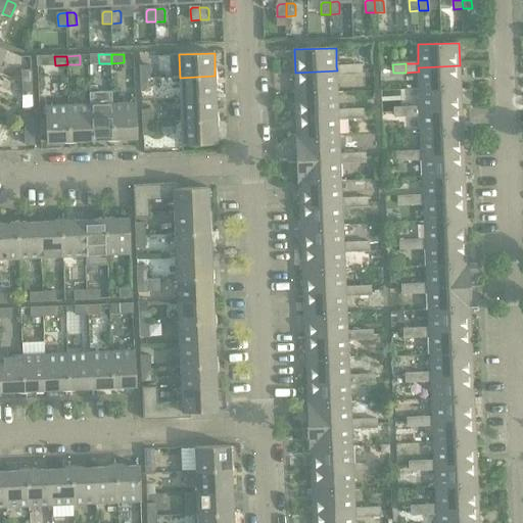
[(141,66),(141,79),(150,79),(149,65),(141,66)]
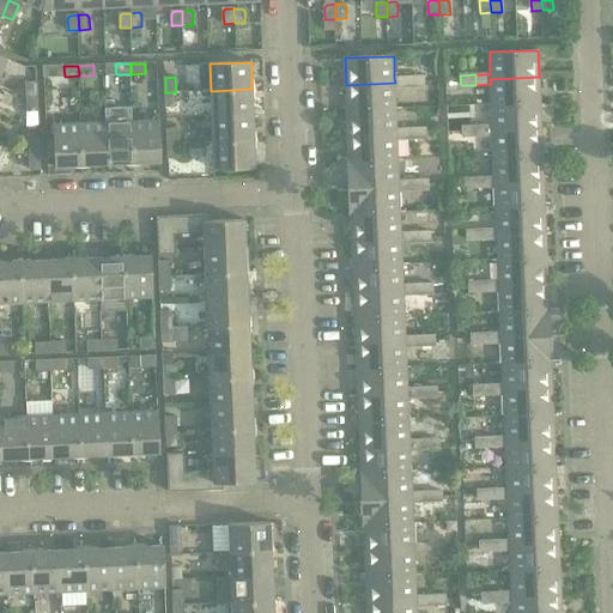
[(395,83),(346,85),(347,110),(395,109),(395,89),(410,87),(410,77),(394,78),(395,83)]
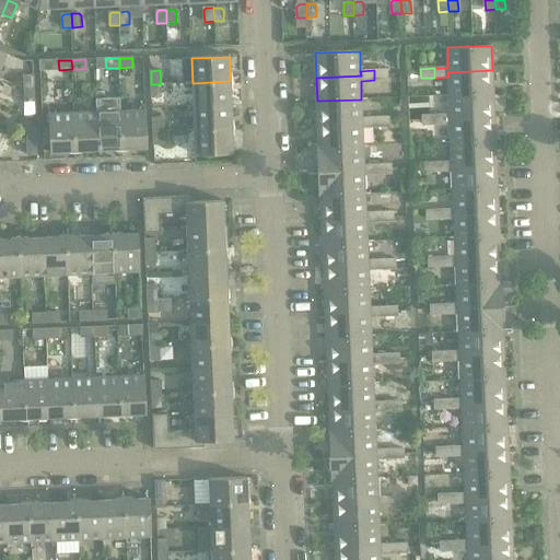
[(388,80),(387,74),(387,70),(374,70),(374,80),(388,80)]
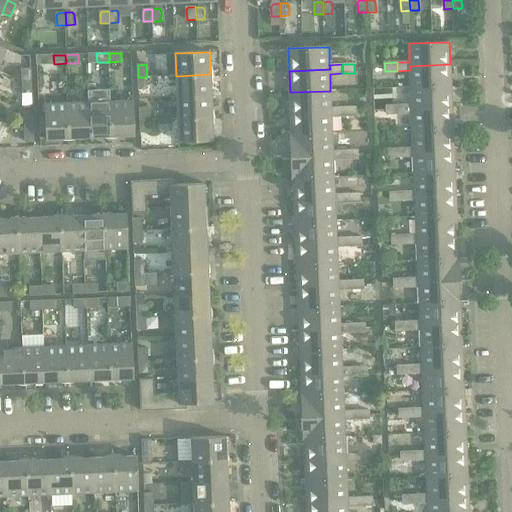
[(450,64),(409,66),(410,70),(410,88),(451,86),(450,64)]
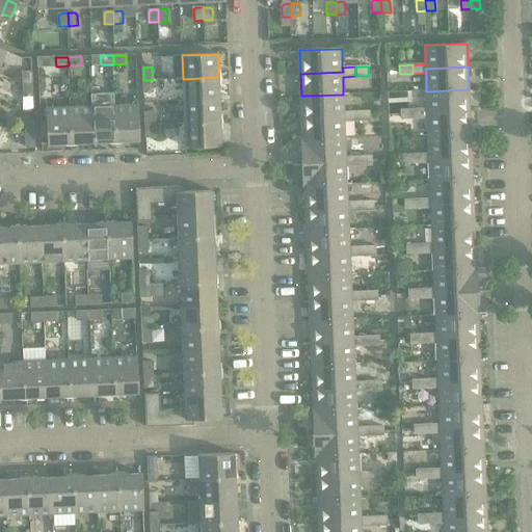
[(23,72),(24,84),(32,84),(32,72),(23,72)]
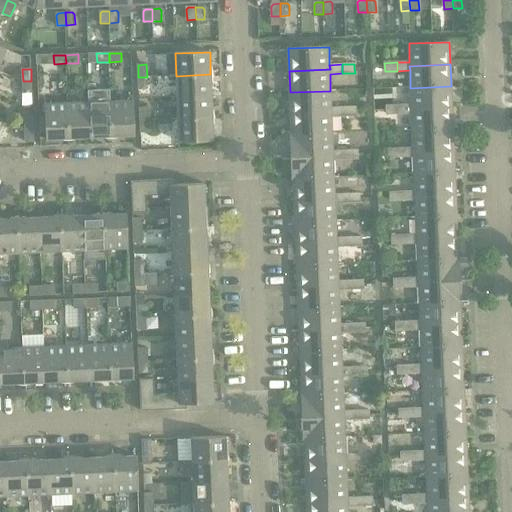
[(210,74),(176,76),(177,97),(211,96),(210,74)]
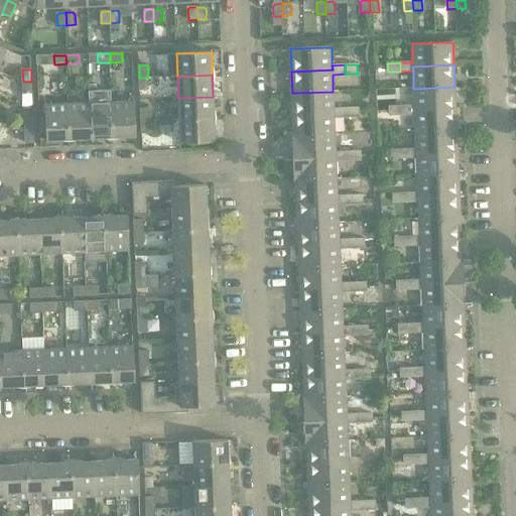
[(148,78),(139,78),(140,90),(148,90),(148,78)]
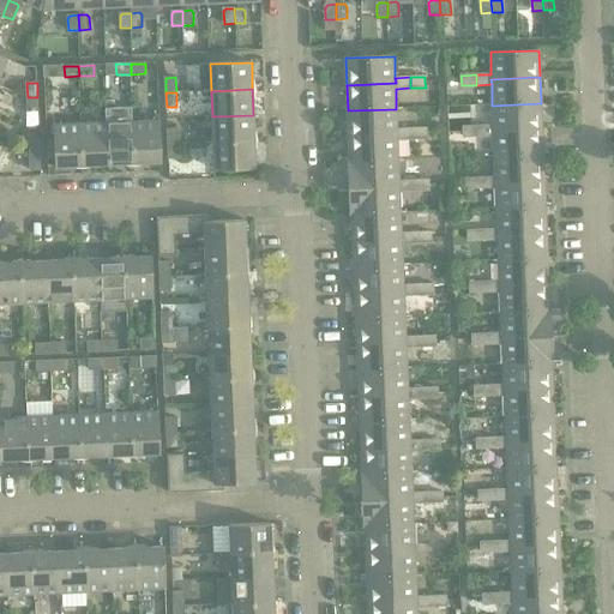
[(37,97),(28,97),(28,113),(38,112),(37,97)]
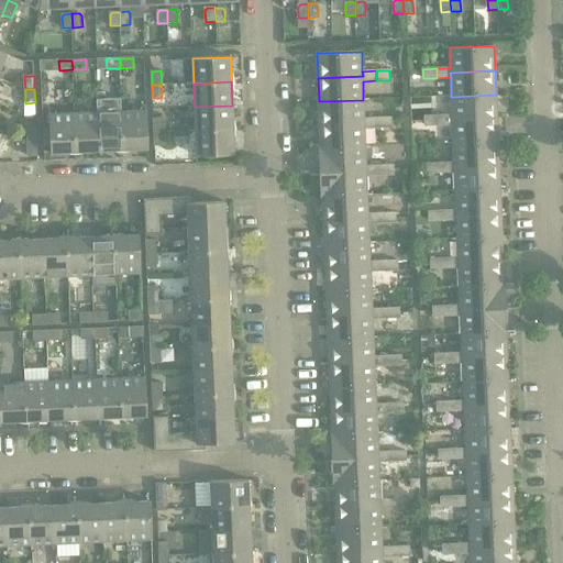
[(452,116),(439,116),(439,125),(452,124),(452,120),(497,119),(496,95),(451,97),(452,116)]
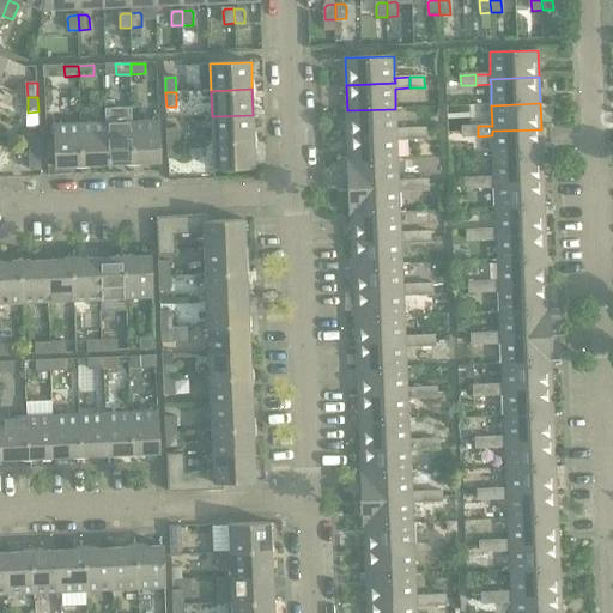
[(395,109),(347,110),(349,137),(396,134),(396,129),(395,109)]
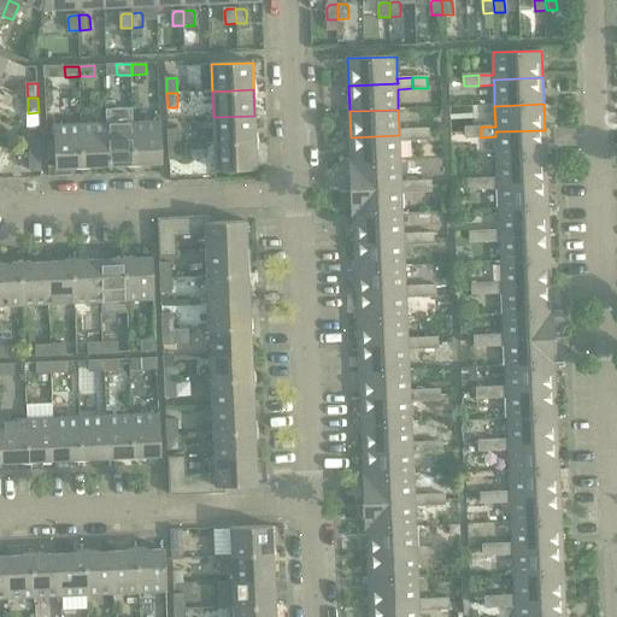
[(254,116),(213,117),(215,144),(256,141),(254,116)]
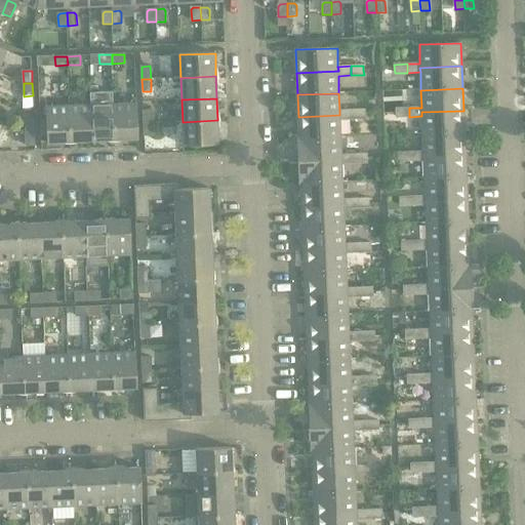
[(136,104),(113,105),(115,139),(137,138),(136,104)]
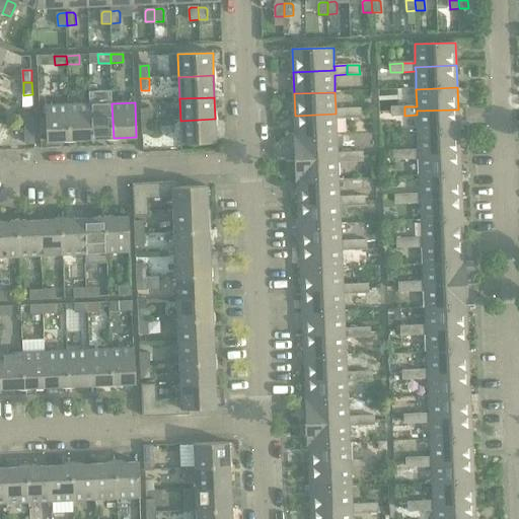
[(112,103),(90,104),(91,139),(114,138),(112,103)]
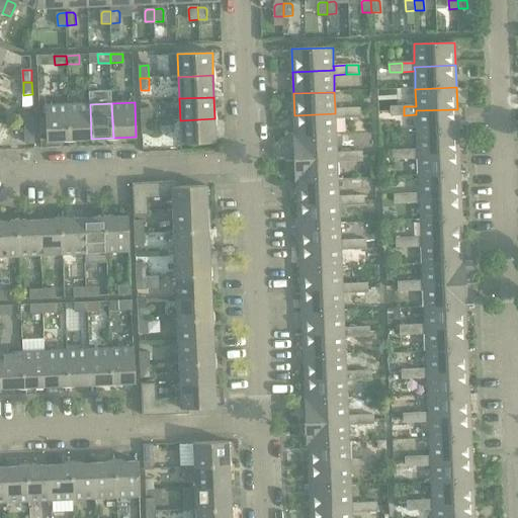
[(90,104),(68,105),(70,140),(91,139),(90,104)]
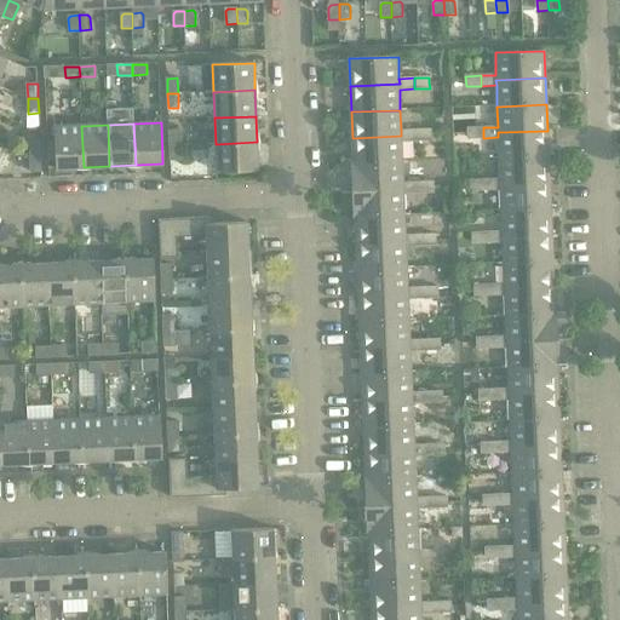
[(84,167),(81,126),(55,127),(56,168),(84,167)]
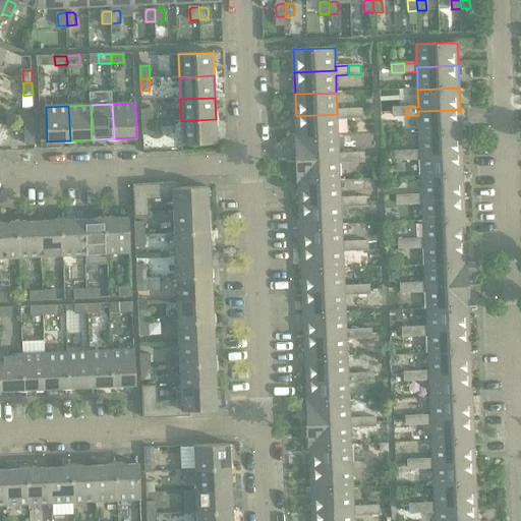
[(393,108),(394,116),(406,116),(406,107),(393,108)]
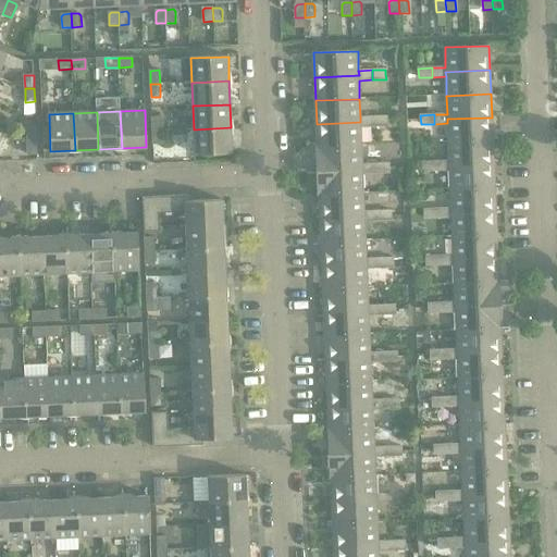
[(387,126),(387,122),(387,116),(374,118),(374,126),(387,126)]
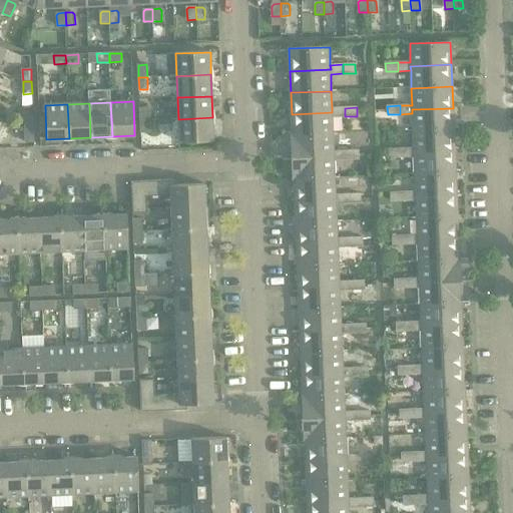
[(139,108),(140,120),(149,120),(148,108),(139,108)]
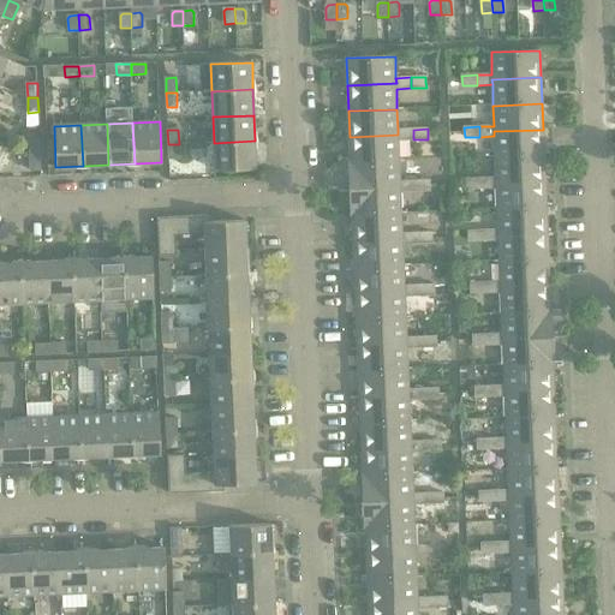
[(350,161),(348,161),(348,163),(399,161),(398,141),(413,139),(413,130),(398,130),(398,135),(350,137),(350,161)]
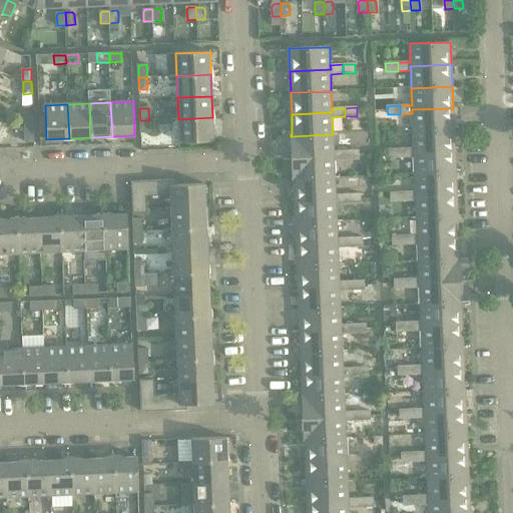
[(412,109),(412,113),(413,131),(454,129),(453,108),(412,109)]
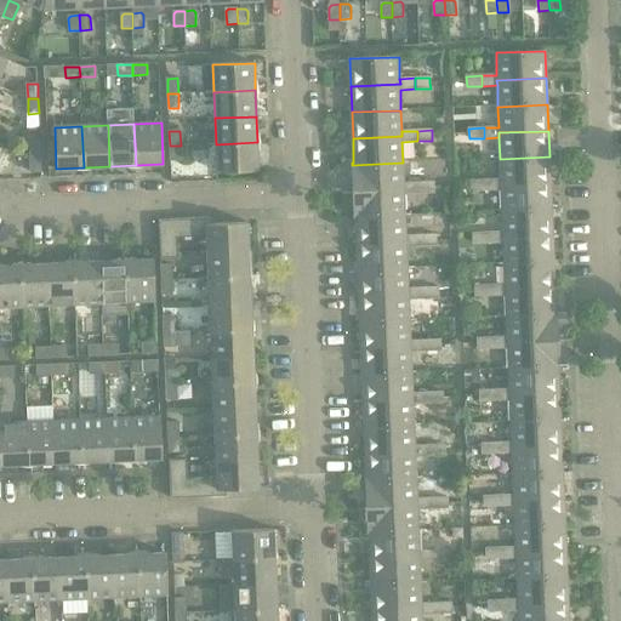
[(29,142),(30,158),(40,157),(40,142),(29,142)]
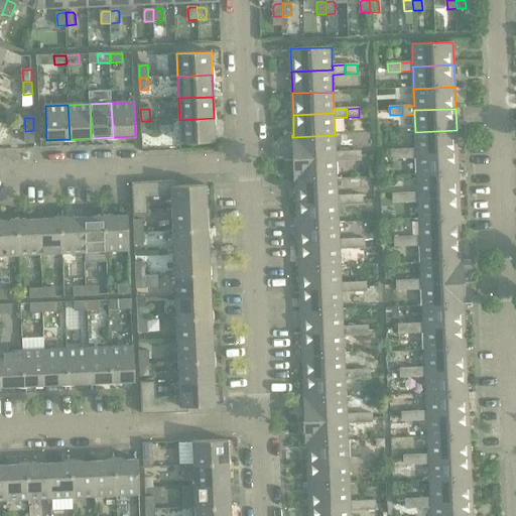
[(214,118),(179,120),(180,142),(215,141),(214,118)]
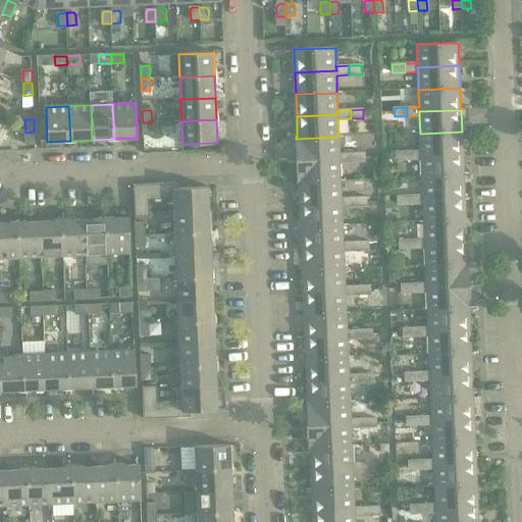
[(152,122),(143,122),(143,135),(152,135),(152,122)]
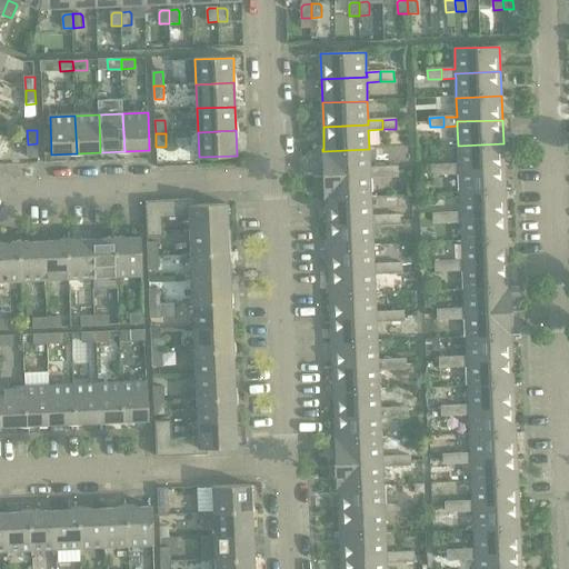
[(37,143),(28,145),(28,158),(38,157),(37,143)]
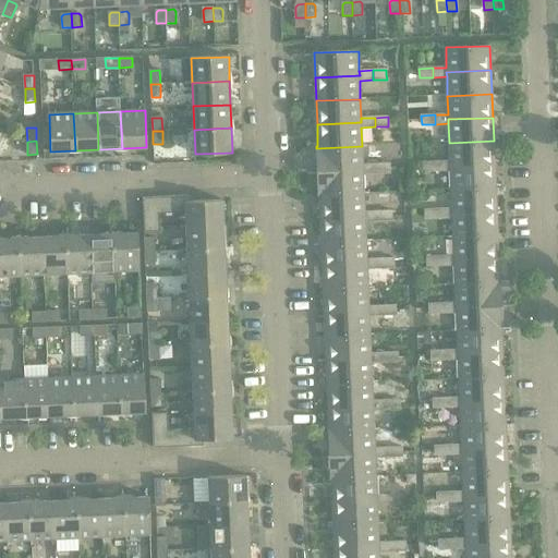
[(450,161),(436,161),(437,171),(450,171),(450,166),(495,165),(494,141),(449,143),(450,161)]
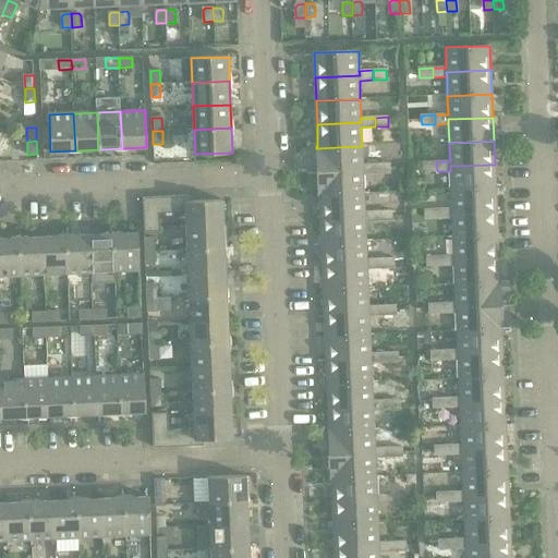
[(362,146),(316,148),(317,171),(363,169),(363,165),(362,146)]
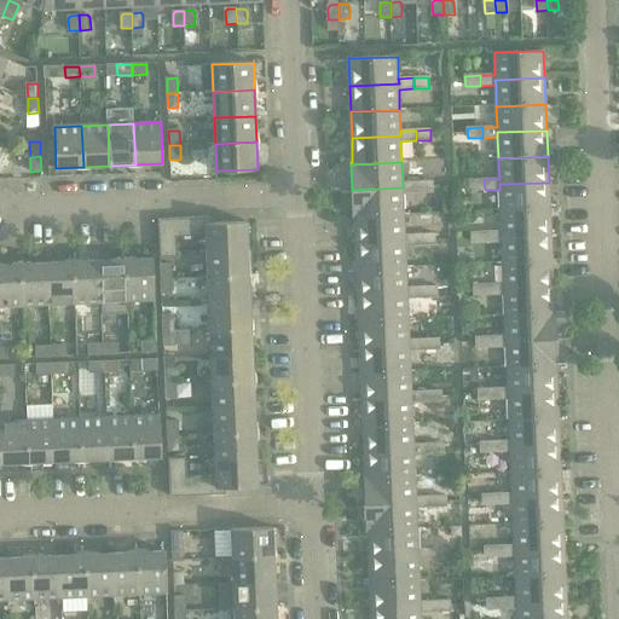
[(469,180),(469,191),(485,190),(484,179),(469,180)]
